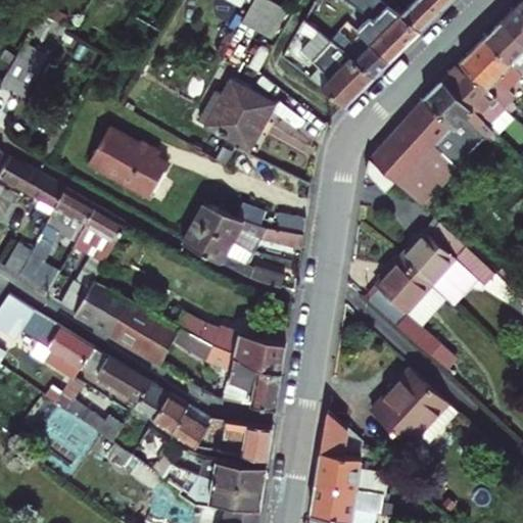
[(288,9),(272,0),(253,0),(243,20),(272,37),(288,9)]
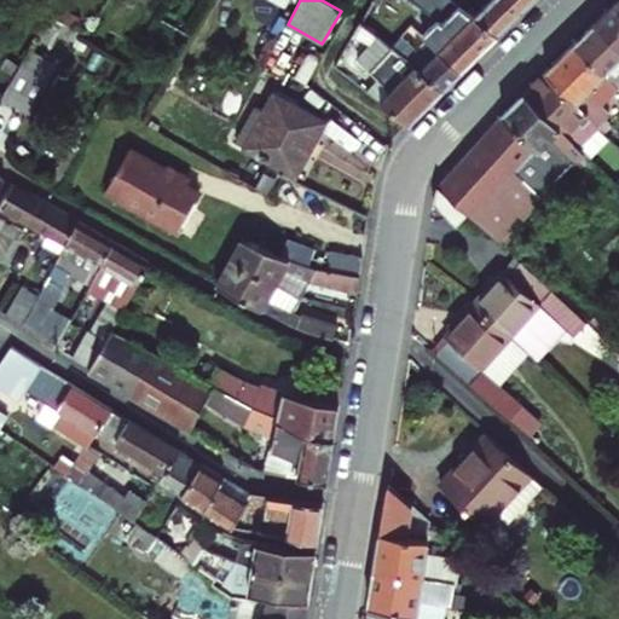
[(450,41),(470,62),(498,35),(452,0),(427,0),(424,4),(435,16),(456,35),(450,41)]
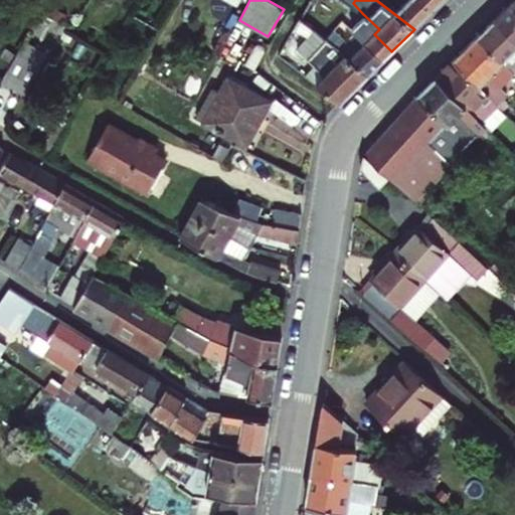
[(376,0),(414,29),(444,0),(376,0)]
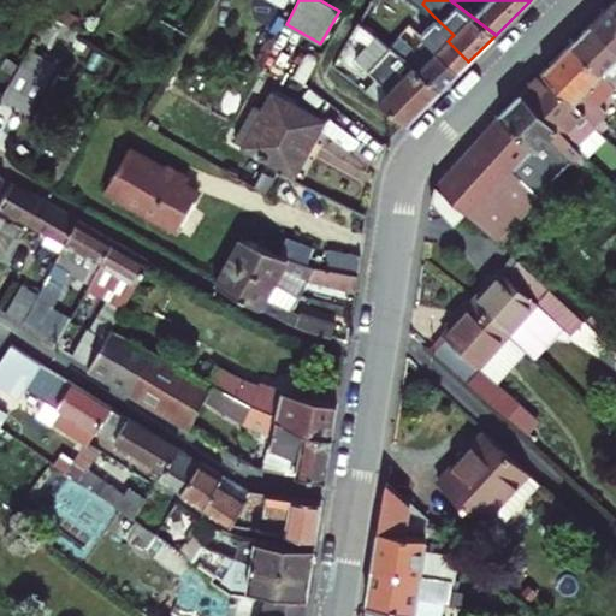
[(590,23),(615,48),(615,12),(608,5),(590,23)]
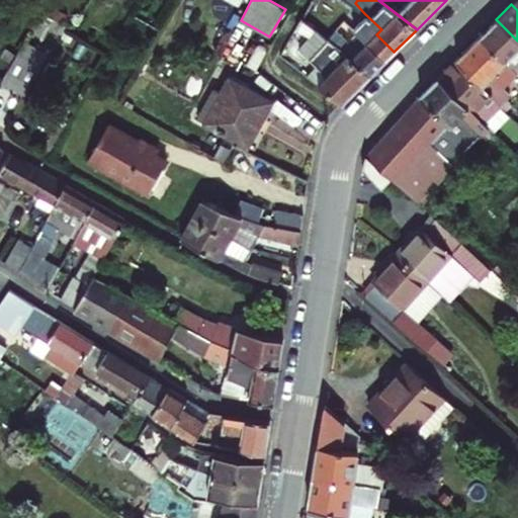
[(53,49),(66,25),(41,12),(27,34),(53,49)]
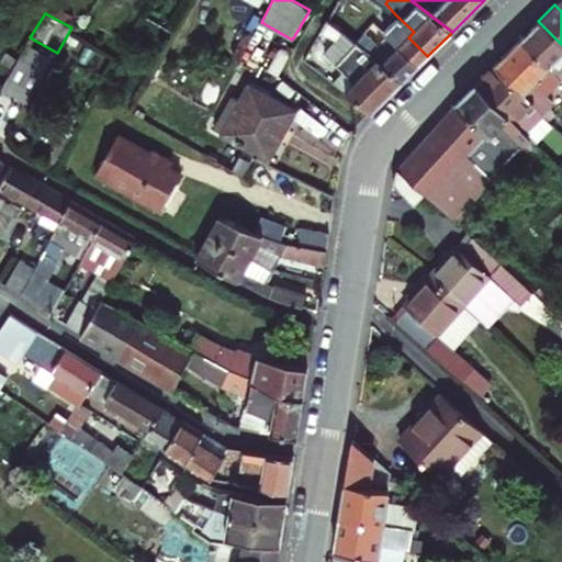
[(414,32),(395,14),(383,25),(402,44),(408,37),(414,32)]
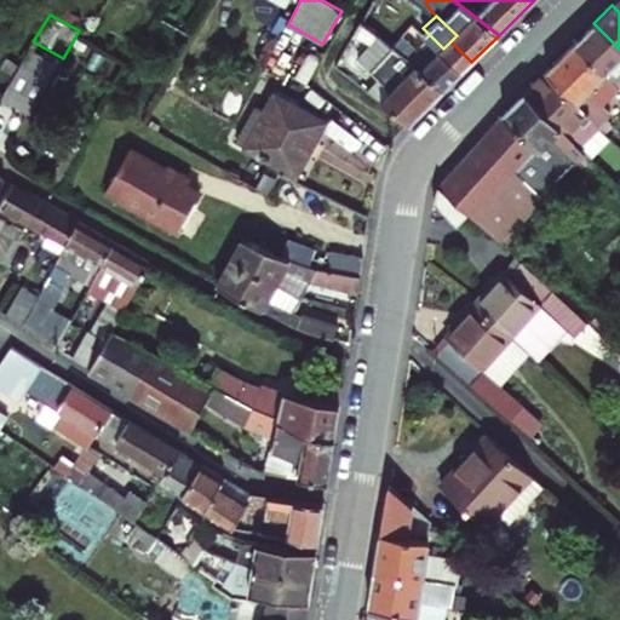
[(380,80),(367,93),(408,125),(442,91),(391,47),(362,22),(355,34),(373,46),(360,59),(380,80)]
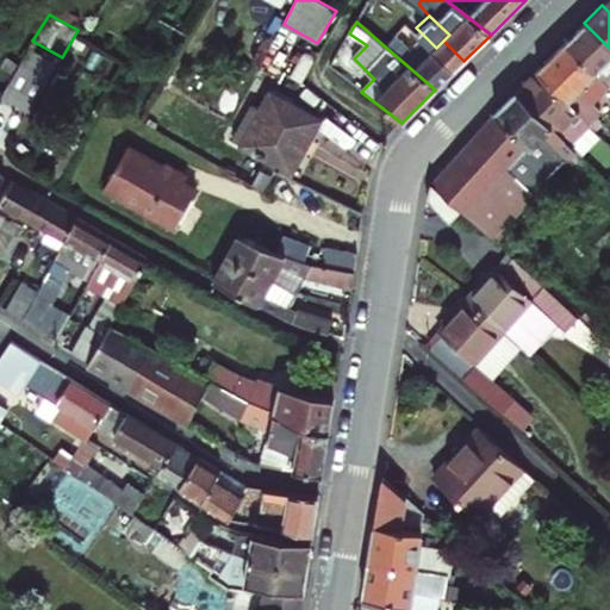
[(609,86),(609,48),(584,23),(565,42),(609,85),(609,86)]
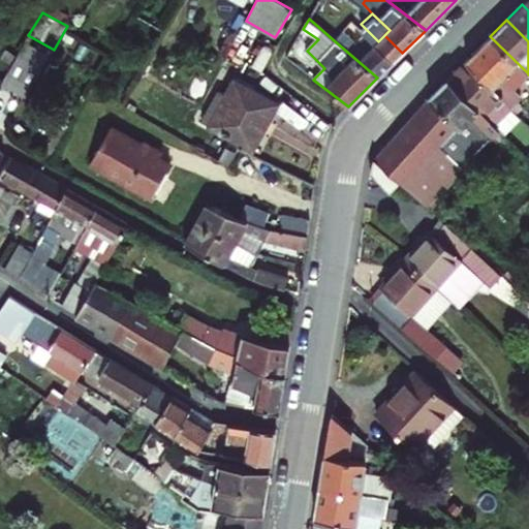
[(344,30),(334,40),(377,78),(394,61),(376,42),(367,34),(356,43),(344,30)]
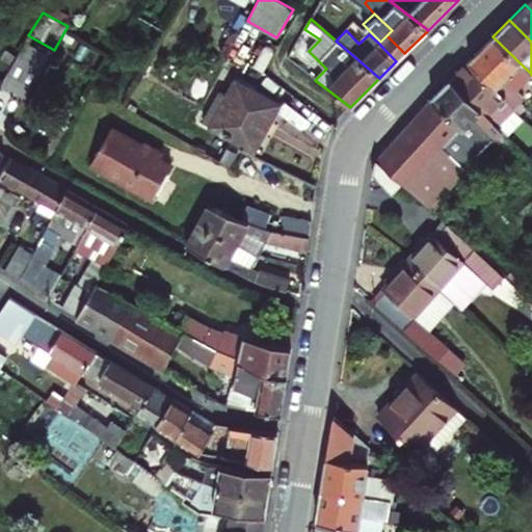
[(378,43),(396,61),(404,53),(387,35),(380,42),(378,43)]
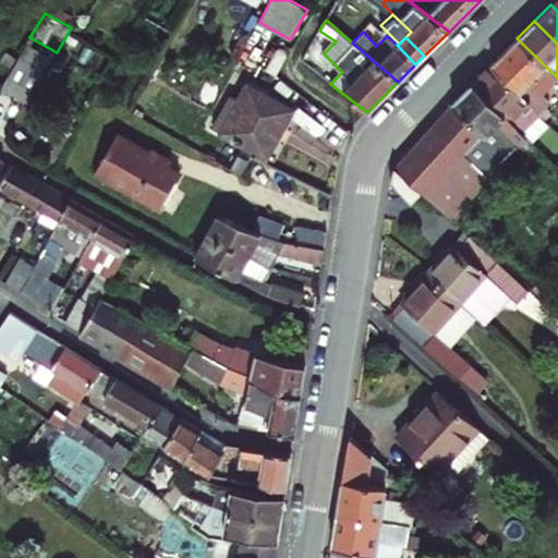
[(542,93),(557,77),(517,38),(490,63),(543,118),(549,112),(543,106),(549,100),(542,93)]
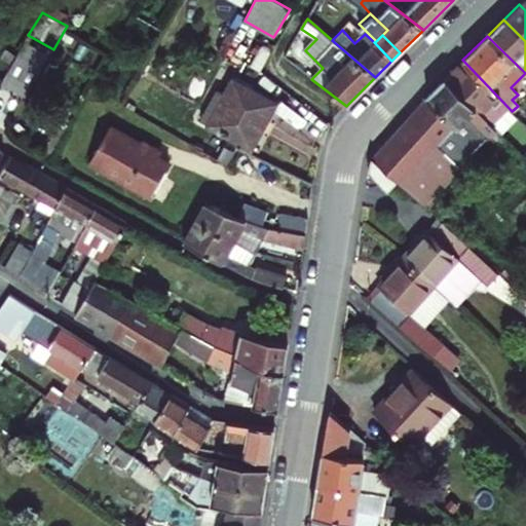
[(25,96),(40,69),(28,62),(36,47),(26,40),(2,82),(25,96)]
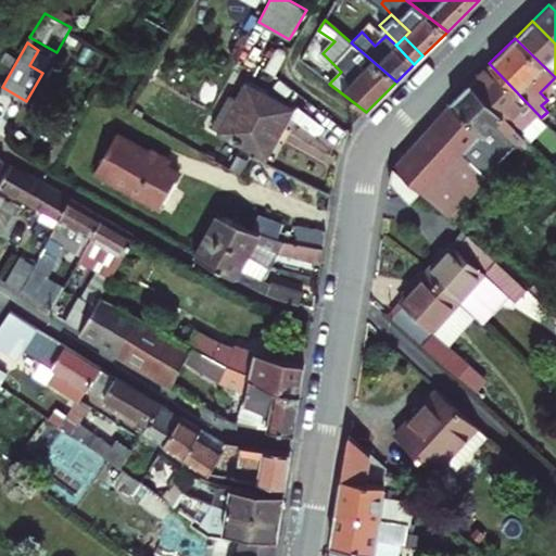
[(29,65),(42,73),(51,57),(38,50),(29,65)]
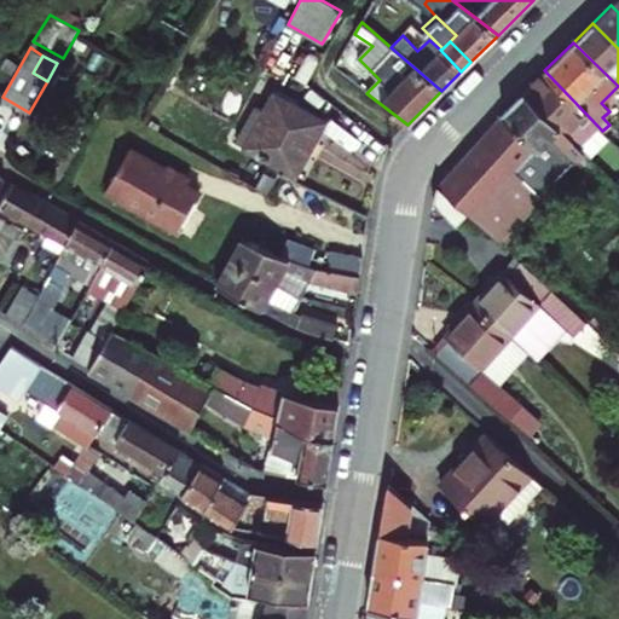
[(522,91),(584,154),(605,133),(602,131),(544,70),(522,91)]
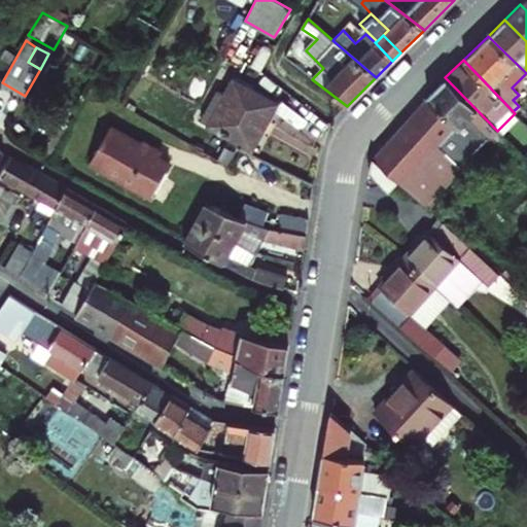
[(498,133),(497,131),(445,77),(407,115),(430,139),(440,130),(436,120),(443,114),(454,126),(457,123),(462,117),(486,141),(490,137),(492,140),(498,133)]
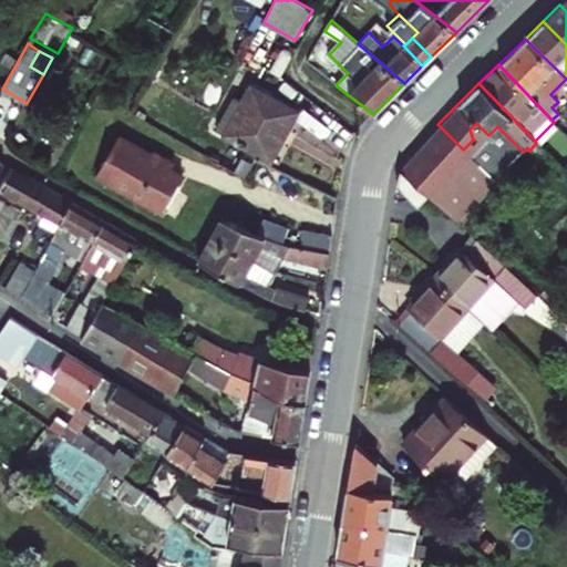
[(238,109),(223,135),(257,154),(255,158),(269,165),(298,112),(251,85),(243,102),(235,98),(232,105),(238,109)]
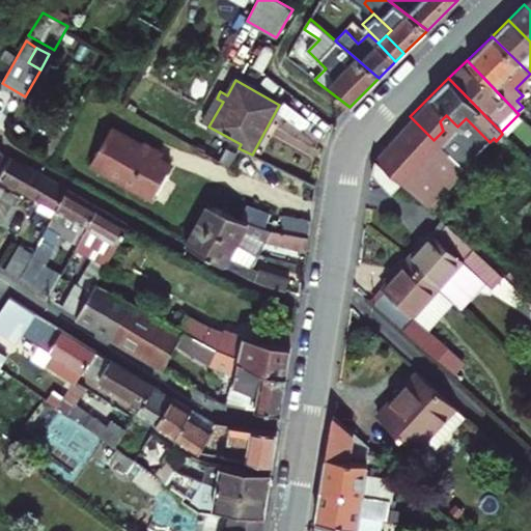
[(223,102),(217,99),(203,122),(208,127),(223,102)]
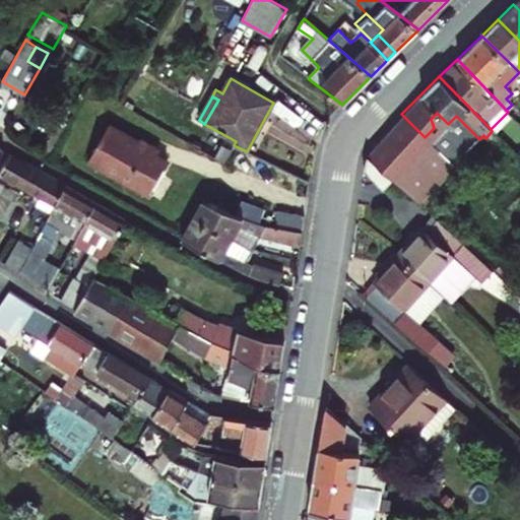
[(52,131),(66,124),(59,109),(45,116),(52,131)]
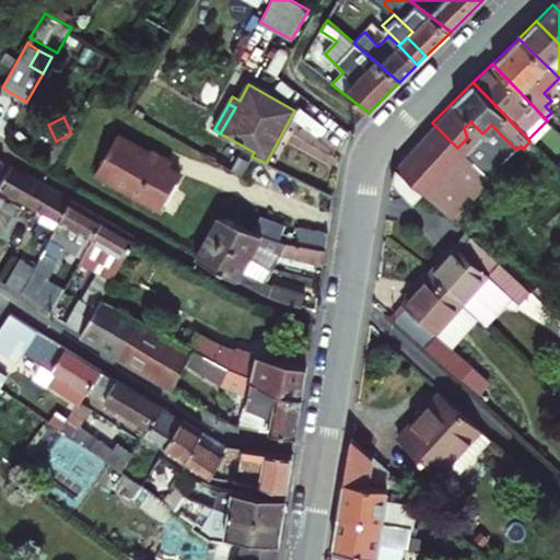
[(511,155),(516,150),(491,125),(486,130),(511,155)]
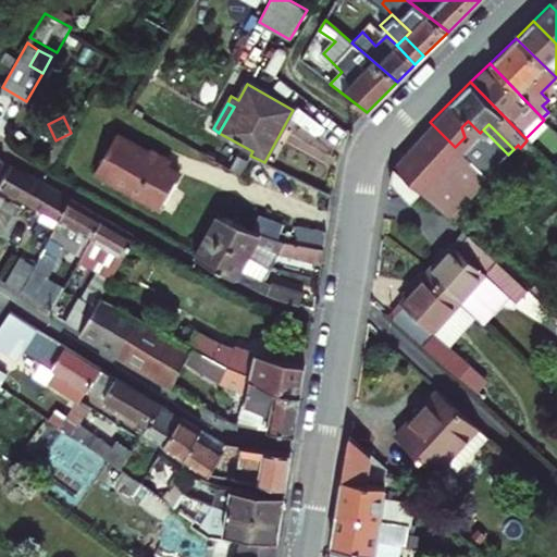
[(148,151),(116,133),(94,173),(158,210),(178,174),(164,165),(168,159),(150,149),(148,151)]
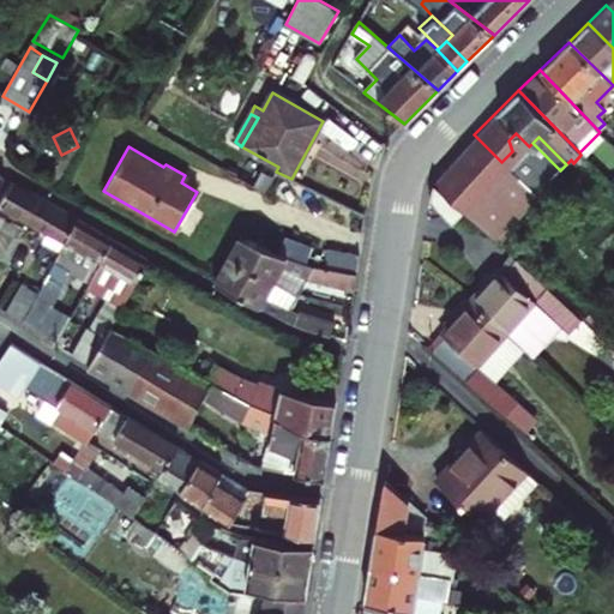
[(509,168),(519,157),(512,151),(501,162),(503,163),(509,168)]
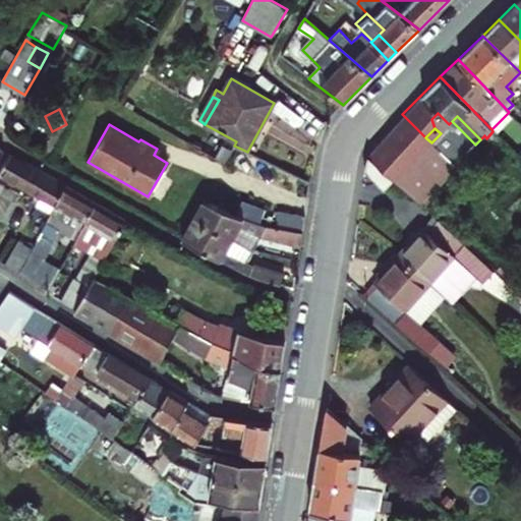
[(460,153),(441,133),(431,142),(451,161),(460,153)]
